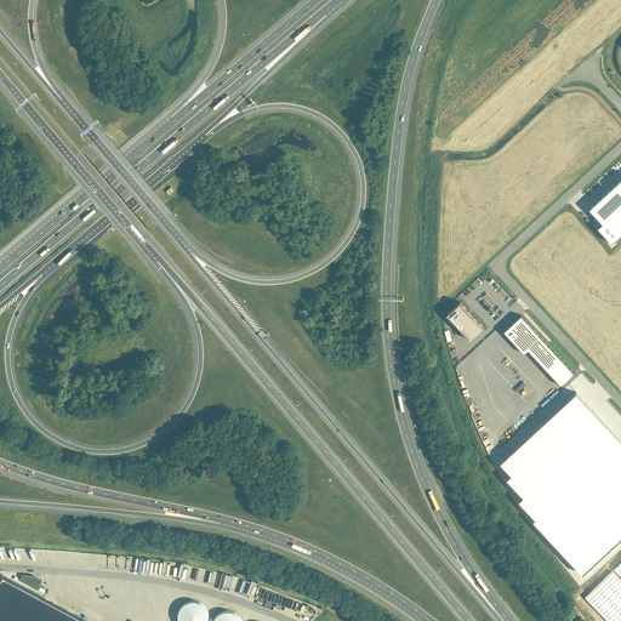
[(620,178),(590,209),(603,222),(598,227),(611,243),(620,233),(620,178)]
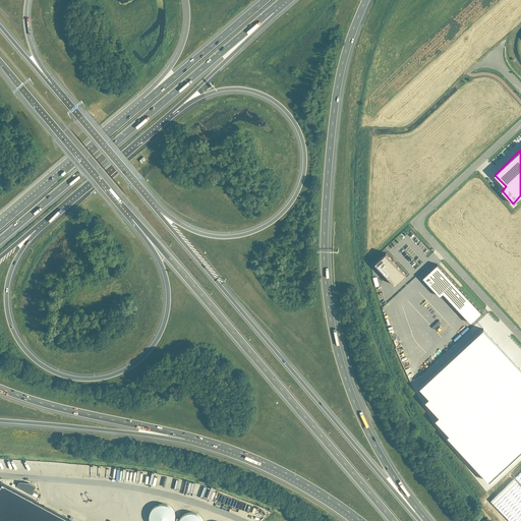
[(386,252),(374,263),(395,285),(406,275),(386,252)]
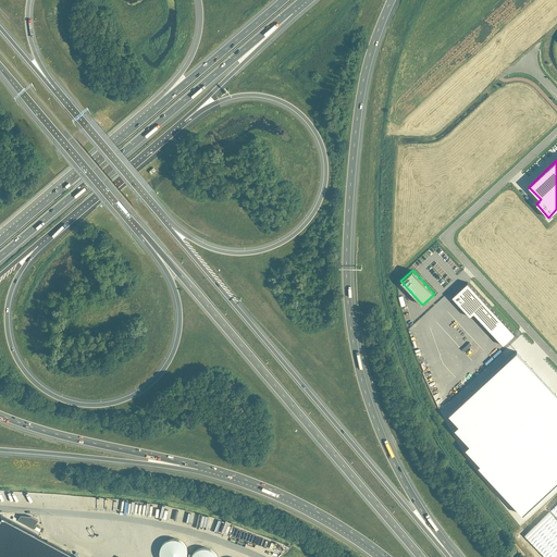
[(468,282),(452,297),(470,317),(473,313),(503,345),(516,334),(468,282)]
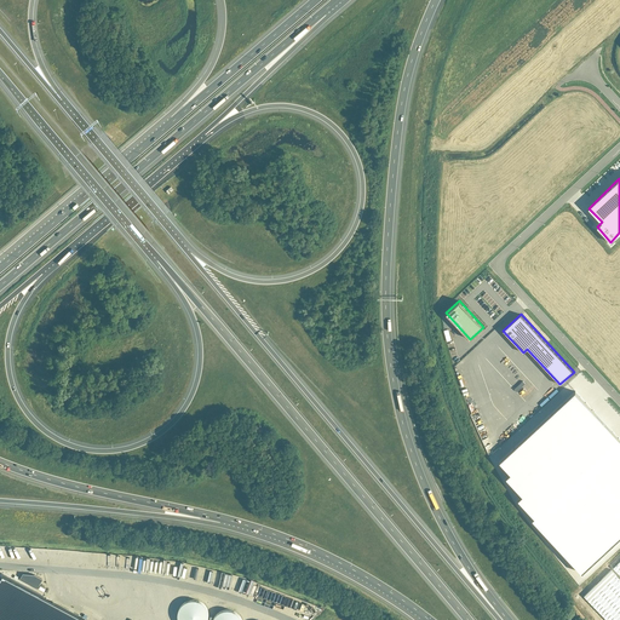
[(619,438),(575,391),(499,461),(510,474),(506,477),(522,495),(518,499),(534,517),(532,518),(581,573),(619,537),(619,438)]
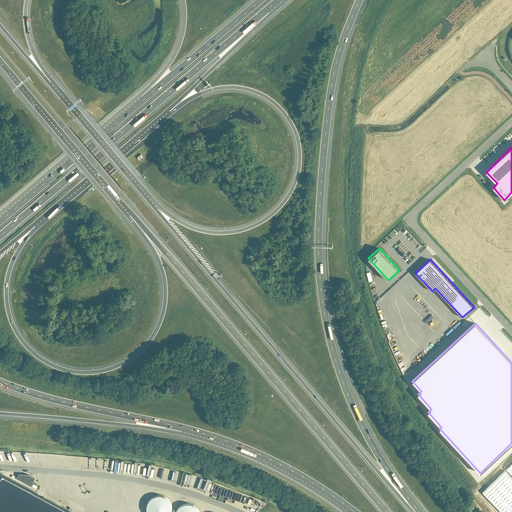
[(511,477),(505,470),(482,492),(501,511),(511,511),(511,462),(506,469),(511,475),(511,477)]
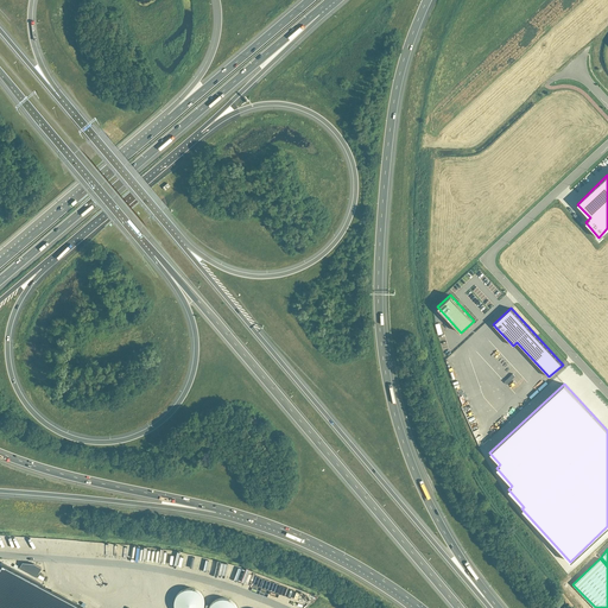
[(84,607),(1,563),(0,564),(0,607),(84,607)]
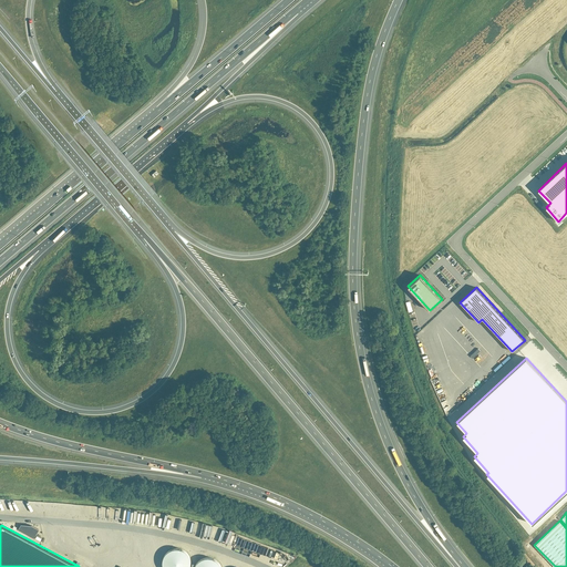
[(20,525),(18,529),(33,537),(38,529),(31,525),(20,525)]
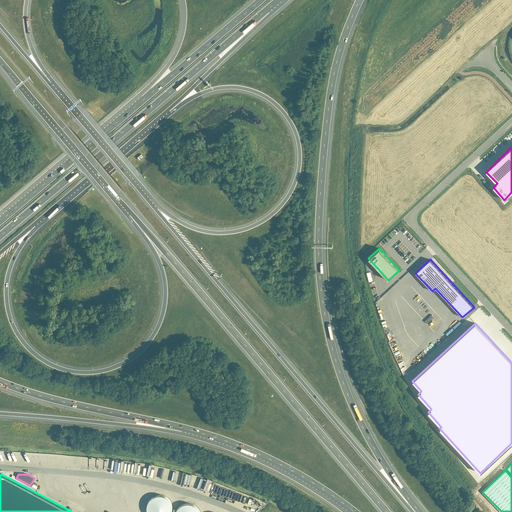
[(147,507),(147,508),(147,509),(147,510),(147,511),(171,511),(172,510),(172,509),(172,508),(172,507),(172,506),(172,505),(171,504),(171,503),(171,502),(170,502),(170,501),(170,500),(169,499),(168,499),(168,498),(167,498),(166,497),(165,496),(164,496),(163,495),(162,495),(161,495),(160,495),(159,495),(158,495),(157,495),(156,495),(155,495),(155,496),(154,496),(153,497),(152,497),(151,497),(151,498),(150,499),(149,500),(149,501),(148,502),(147,503),(147,504),(147,505),(147,506),(147,507)]
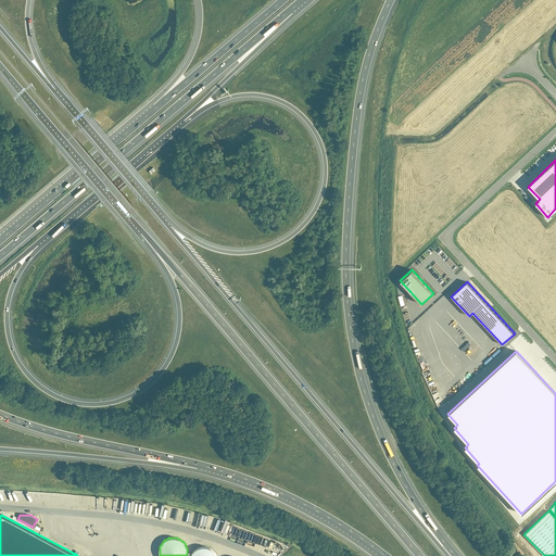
[(216,555),(216,554),(215,553),(215,552),(214,552),(214,551),(213,550),(212,550),(212,548),(211,548),(210,547),(209,547),(207,547),(206,546),(205,546),(204,546),(203,546),(202,546),(201,546),(200,547),(199,547),(198,547),(197,548),(196,548),(196,550),(194,550),(193,551),(193,552),(192,552),(192,553),(191,554),(191,555),(190,555),(216,555)]
